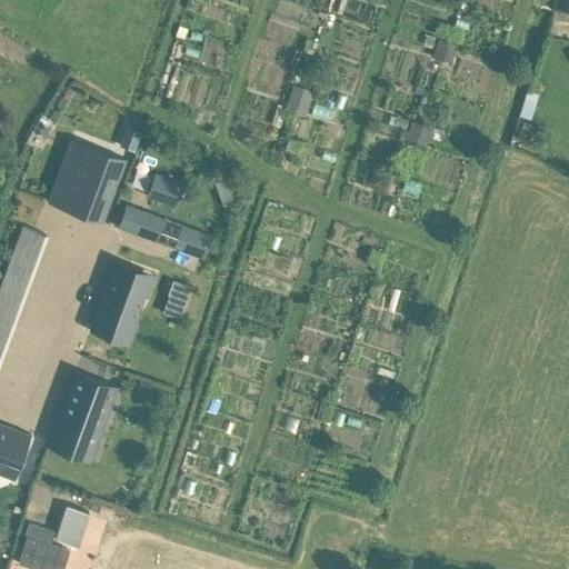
[(432,56),(452,62),(458,43),(439,37),(432,56)]
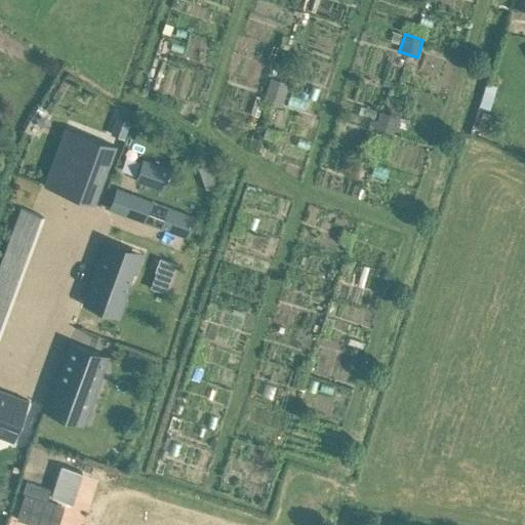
[(271,77),(266,93),(284,99),(289,82),(271,77)]
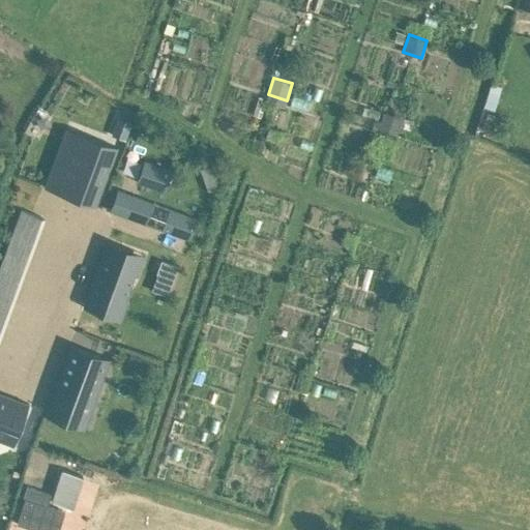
[(384,112),(379,128),(398,135),(403,117),(384,112)]
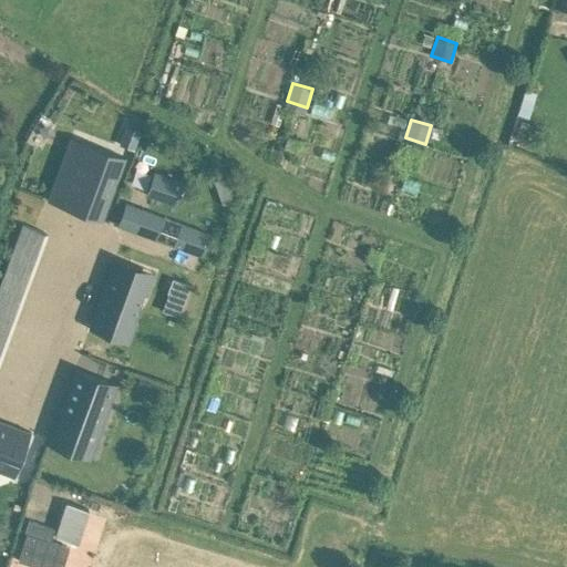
[(50,195),(48,199),(102,219),(102,218),(103,218),(98,216),(109,187),(112,189),(111,189),(113,191),(125,156),(82,141),(71,136),(50,195)]
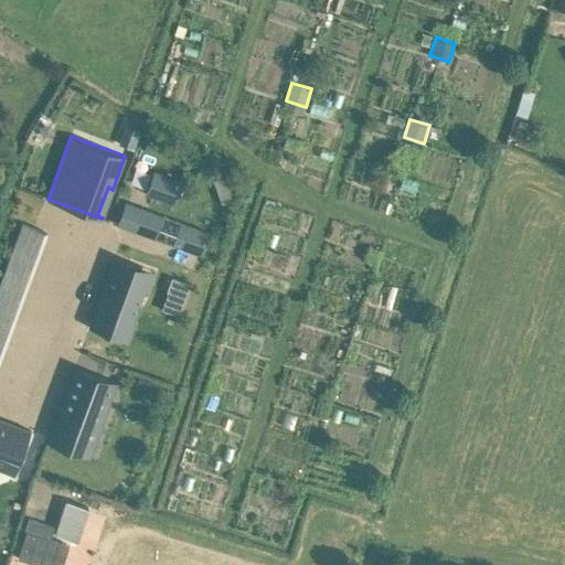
[(183,181),(155,170),(146,193),(176,203),(183,181)]
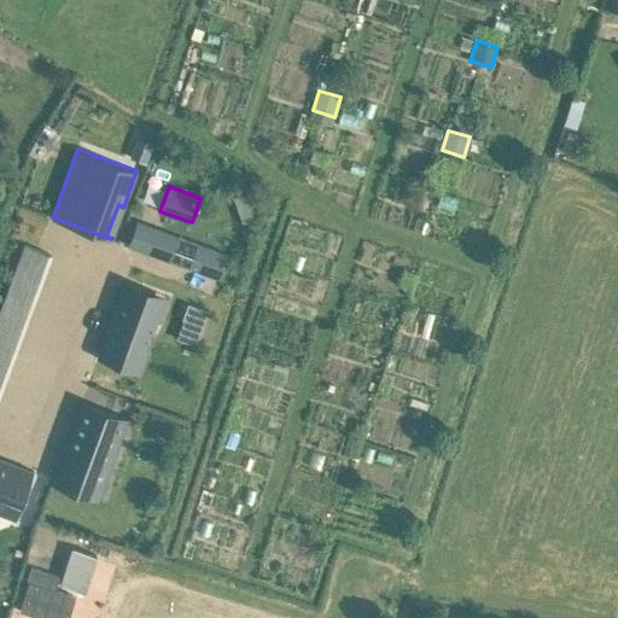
[(229,254),(138,220),(128,245),(220,279),(229,254)]
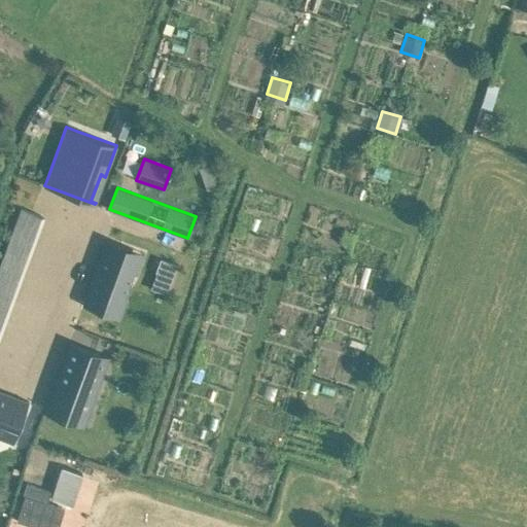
[(19,205),(0,264),(0,337),(4,338),(43,213),(19,205)]
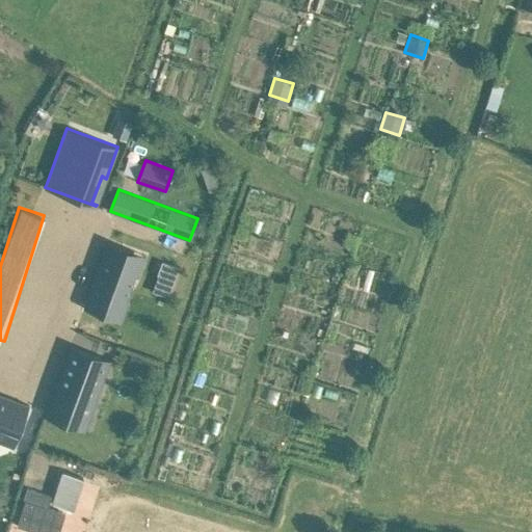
[(108,245),(86,303),(120,316),(141,257),(108,245)]
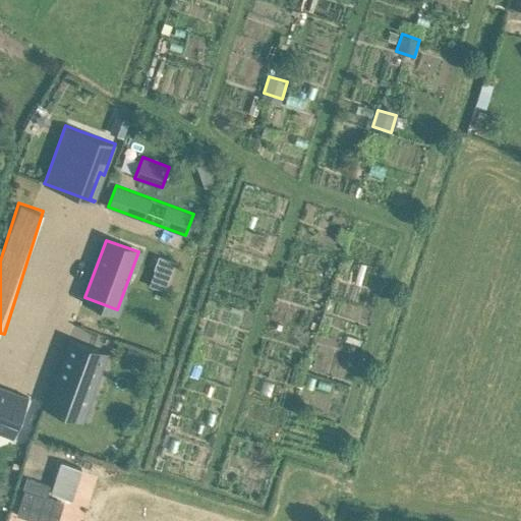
[(159,255),(154,268),(172,275),(176,262),(159,255)]
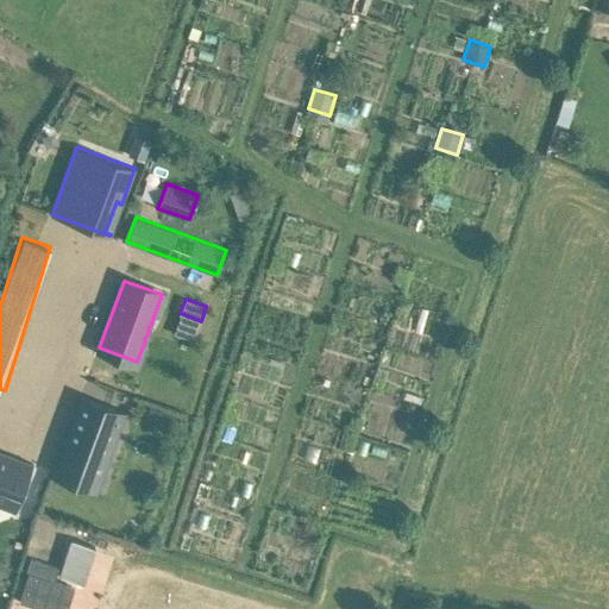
[(126,413),(127,412),(81,395),(50,476),(52,476),(52,475),(58,459),(102,476),(117,439),(126,413)]
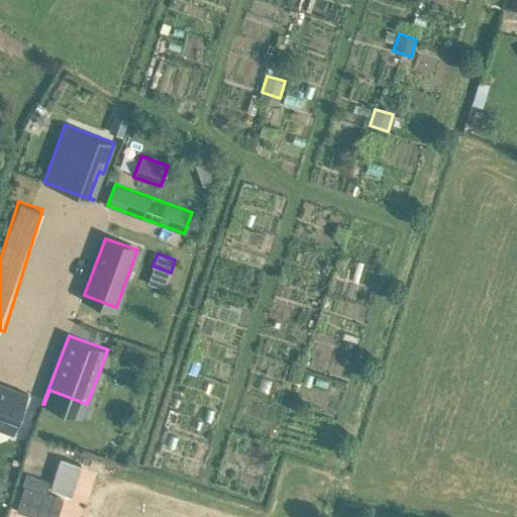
[(0,383),(0,428),(13,434),(28,394),(27,393),(1,383),(0,383)]
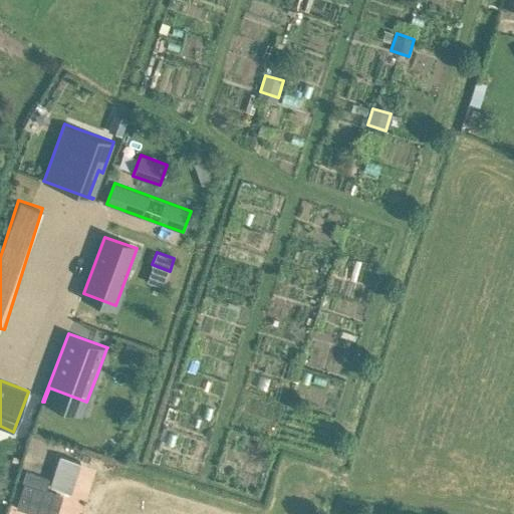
[(70,492),(80,461),(61,455),(51,486),(70,492)]
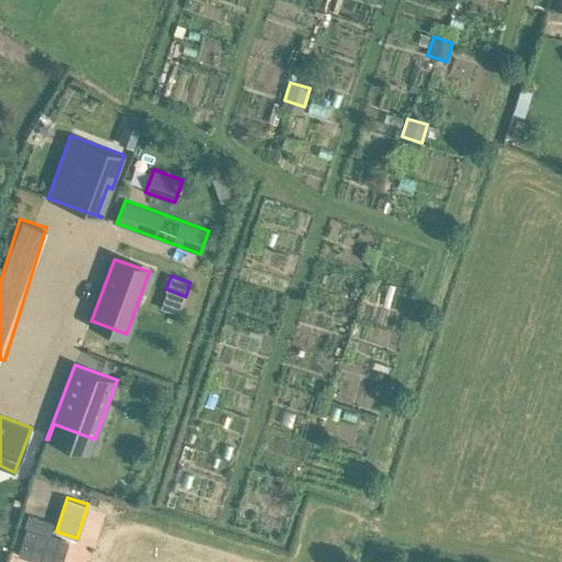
[(51,535),(54,523),(27,515),(24,527),(26,528),(18,554),(41,561),(62,561),(69,541),(51,535)]
